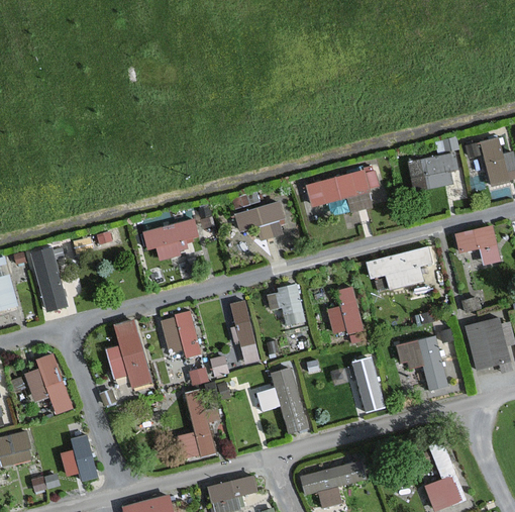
[(514,159),(513,151),(500,155),(496,137),(477,141),(489,188),(514,181),(514,159)]
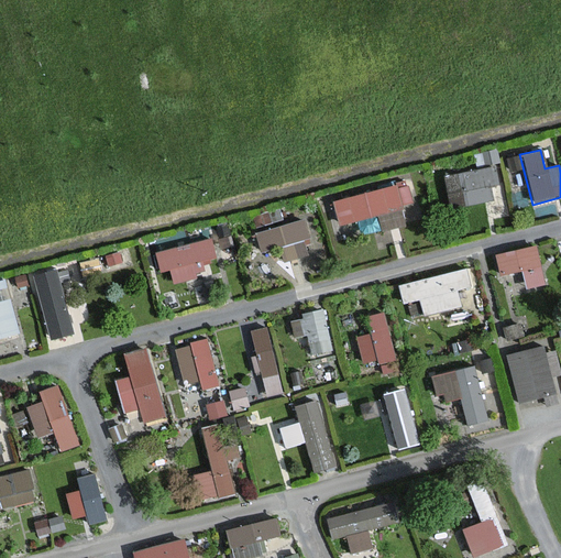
[(492,166),(443,176),(450,209),(498,199),(492,166)]
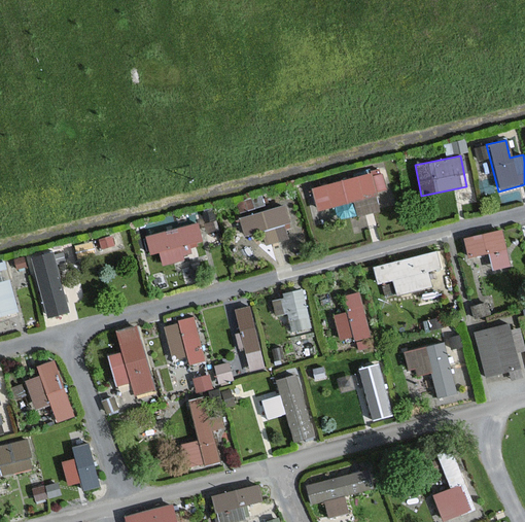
[(374,193),(388,189),(383,170),(309,188),(316,219),(377,205),(374,193)]
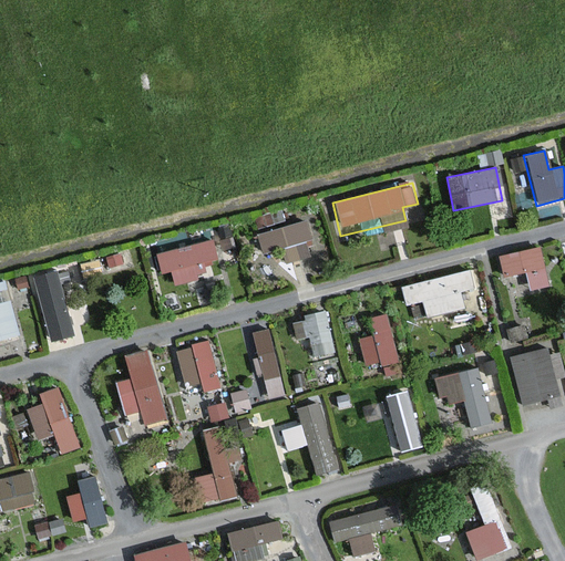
[(255,234),(259,250),(283,243),(287,262),(315,255),(306,220),(255,234)]
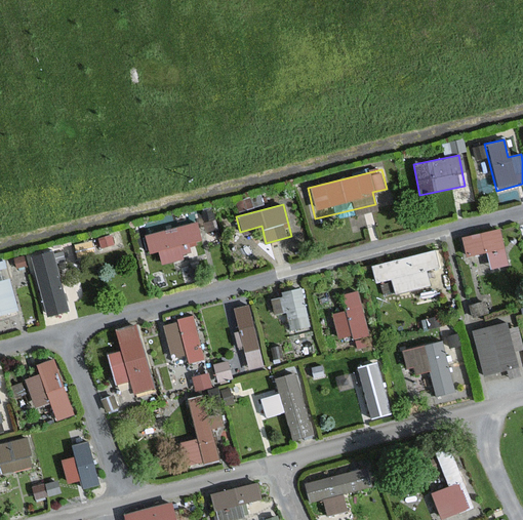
[(198,222),(149,233),(156,266),(187,258),(184,245),(202,241),(198,222)]
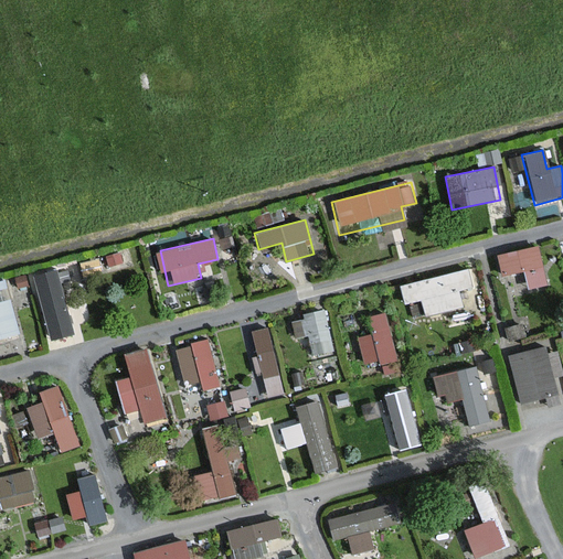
[(499,277),(523,269),(530,291),(550,286),(537,245),(494,258),(499,277)]
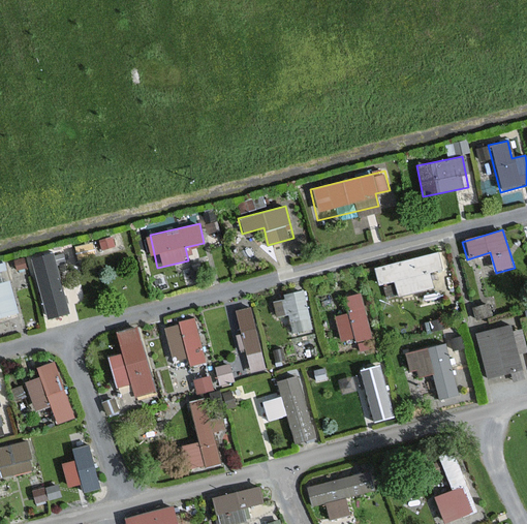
[(43,316),(65,313),(57,252),(34,255),(43,316)]
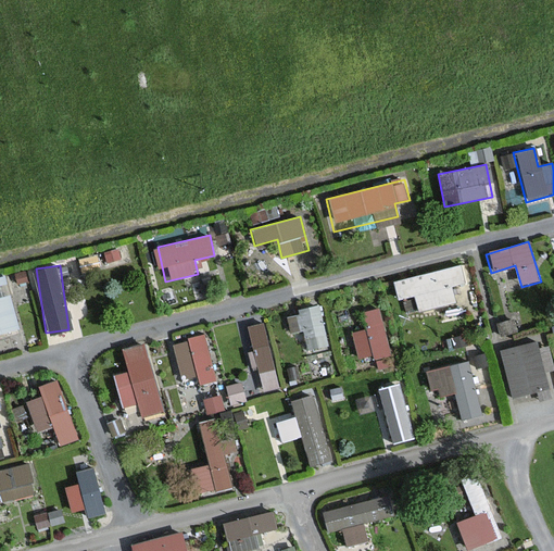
[(392,278),(395,299),(416,296),(418,311),(453,305),(451,286),(465,284),(462,267),(392,278)]
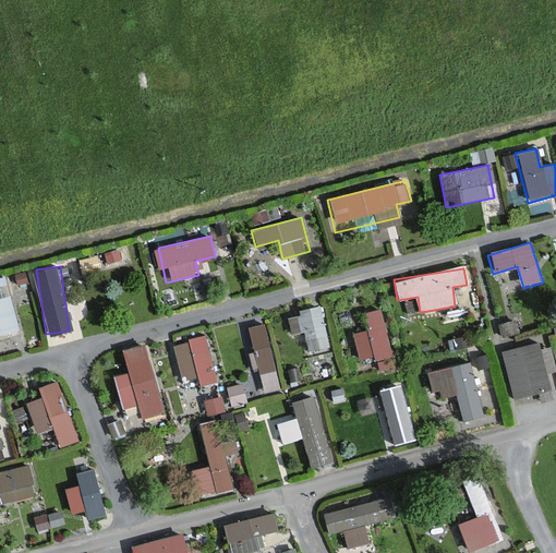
[(8,278),(0,279),(0,337),(19,333),(8,278)]
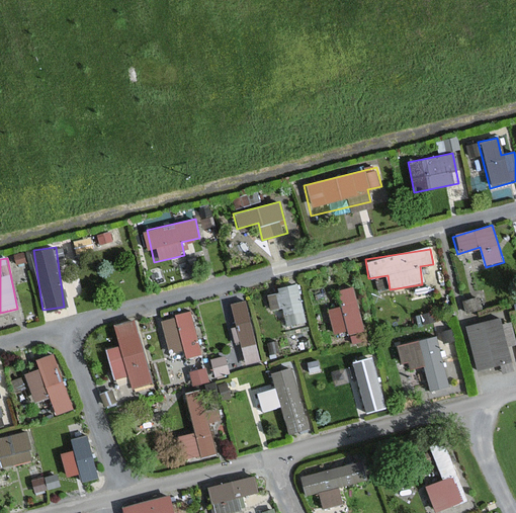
[(299,285),(267,290),(270,310),(281,309),(284,326),(306,322),(299,285)]
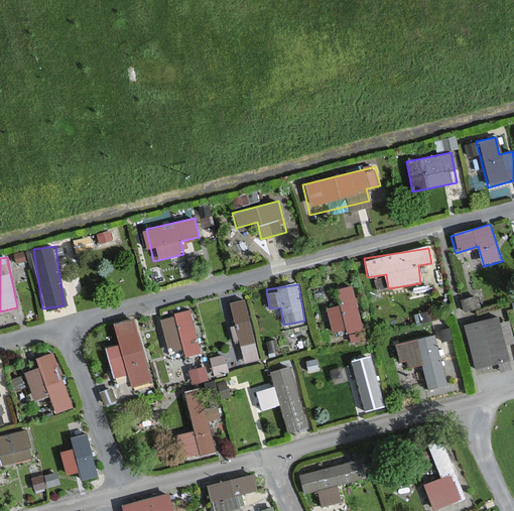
[(342,304),(326,308),(333,336),(364,328),(353,285),(337,289),(342,304)]
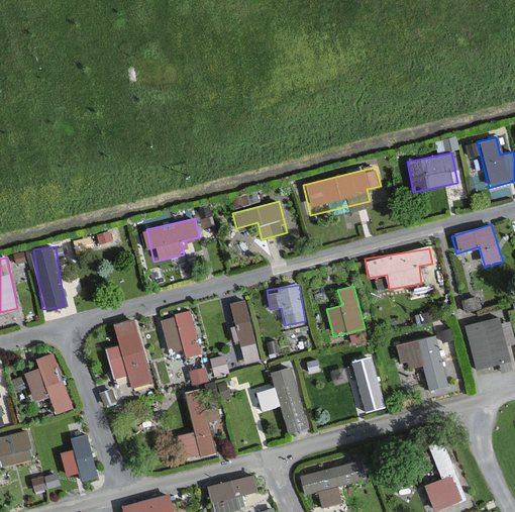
[(230,302),(241,365),(260,362),(248,299),(230,302)]
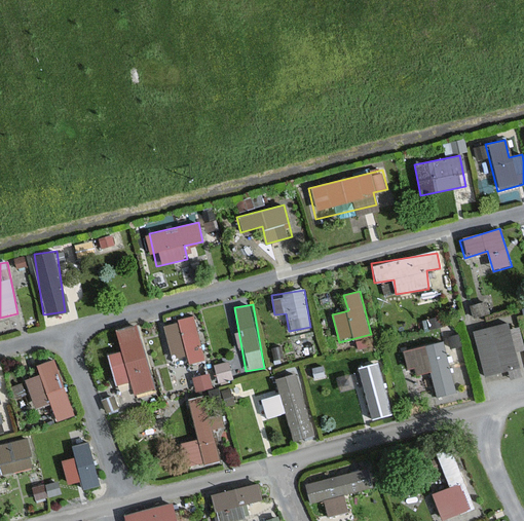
[(192,317),(161,326),(172,358),(185,354),(196,391),(214,385),(192,317)]
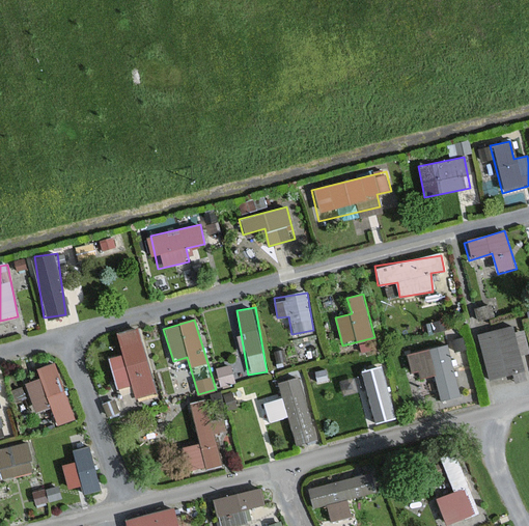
[(477,333),(486,380),(523,372),(512,326),(477,333)]
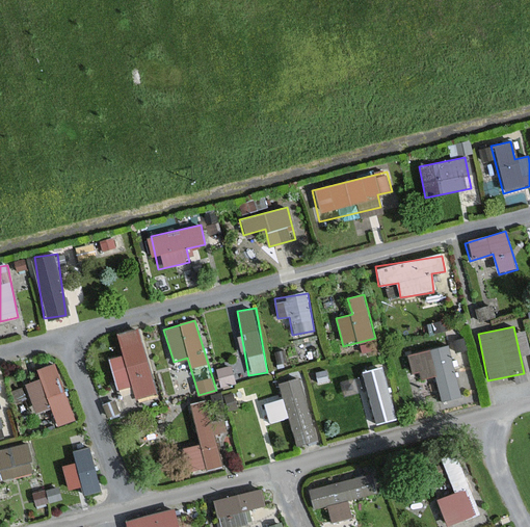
[(106,359),(116,389),(131,385),(137,401),(159,394),(138,327),(114,335),(121,354),(106,359)]
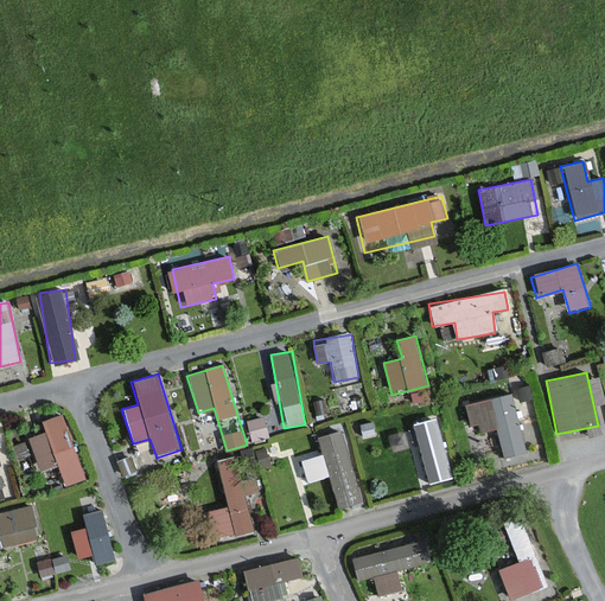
[(467,404),(475,435),(497,430),(504,460),(528,454),(513,392),(467,404)]
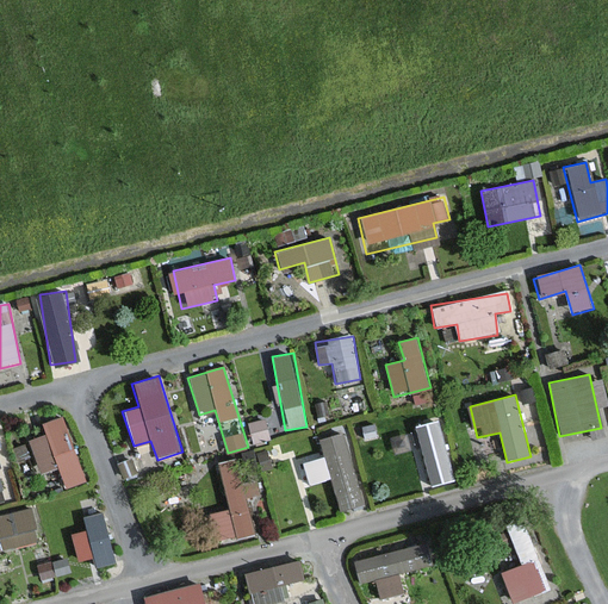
[(422,487),(452,484),(445,419),(415,423),(422,487)]
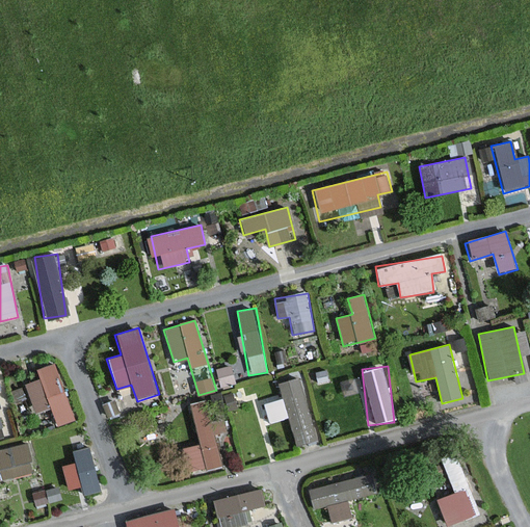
[(215,370),(218,387),(235,384),(232,367),(215,370)]
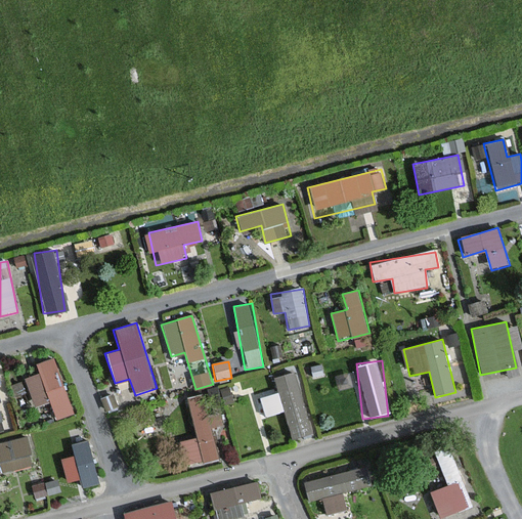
[(32,404),(51,400),(55,419),(71,416),(59,363),(25,371),(32,404)]
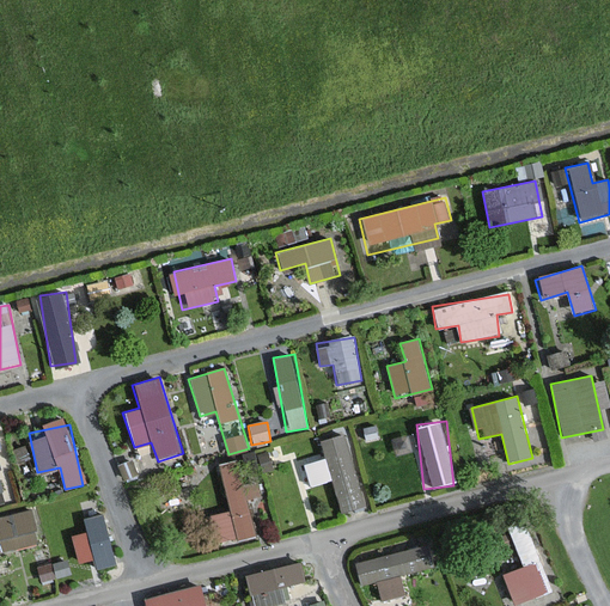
[(325,460),(306,465),(311,487),(333,482),(340,513),(365,507),(348,434),(321,441),(325,460)]
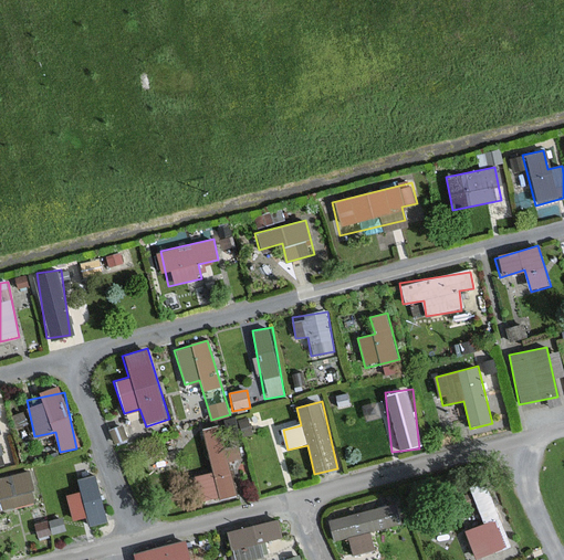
[(211,472),(192,476),(200,505),(241,495),(225,425),(201,431),(211,472)]
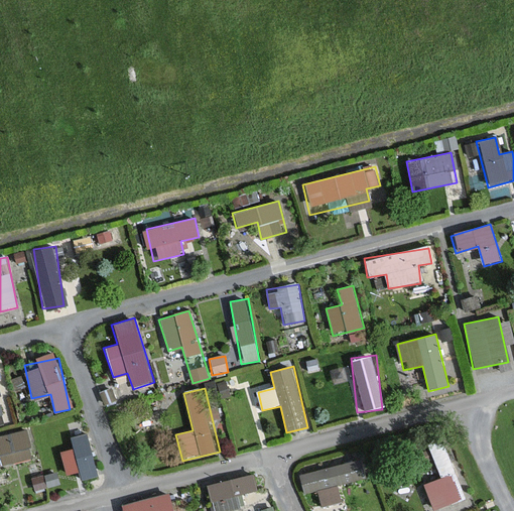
[(28,432),(0,435),(0,455),(1,455),(2,464),(32,460),(28,432)]
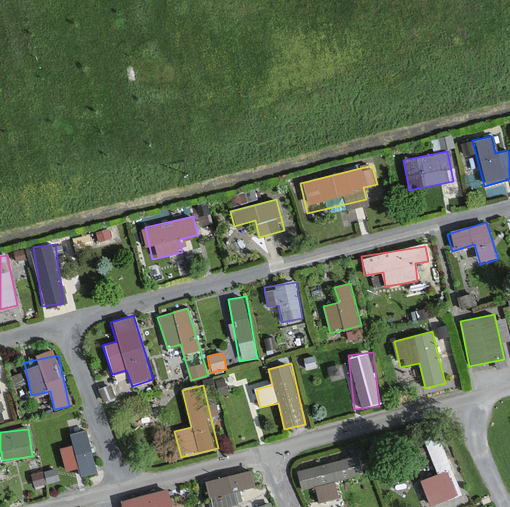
[(62,433),(67,475),(94,472),(89,430),(62,433)]
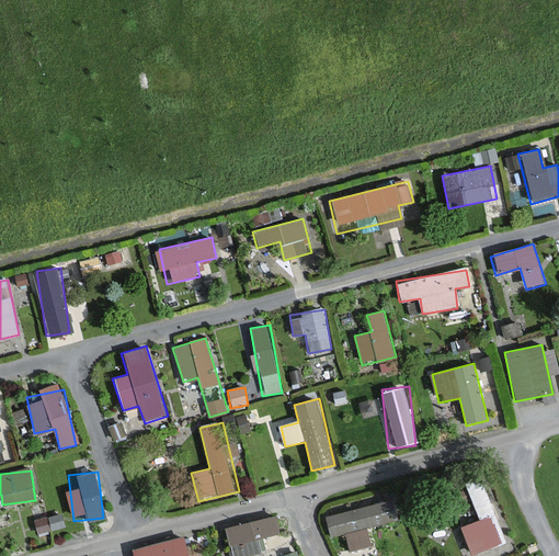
[(475,519),(491,515),(485,480),(468,484),(475,519)]
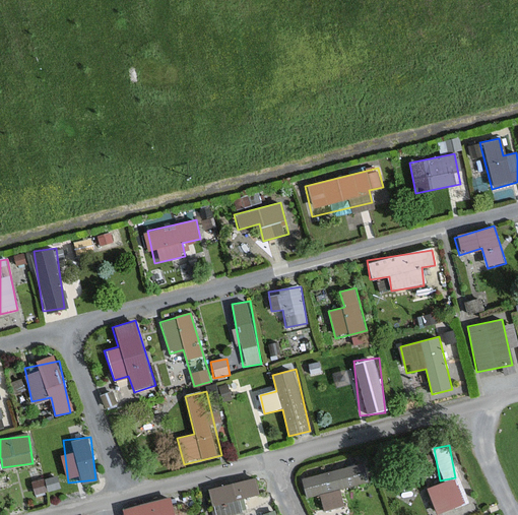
[(319,494),(324,510),(344,505),(340,491),(370,483),(364,460),(300,477),(305,498),(319,494)]
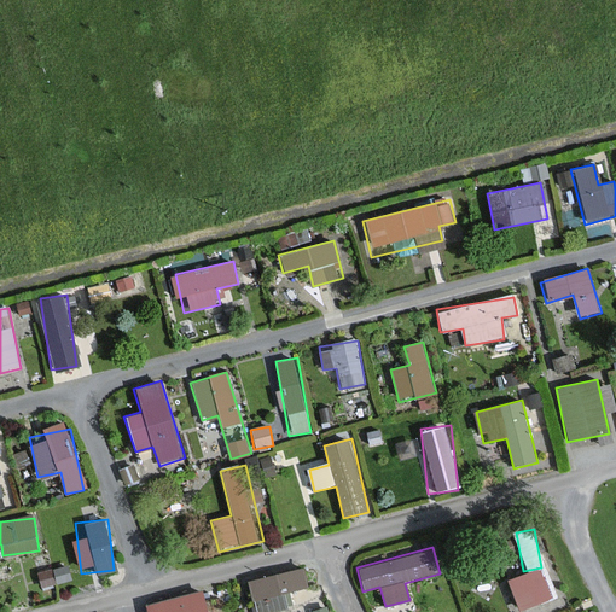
[(283,611),(288,610),(283,590),(307,586),(303,567),(247,580),(254,611),(283,611)]
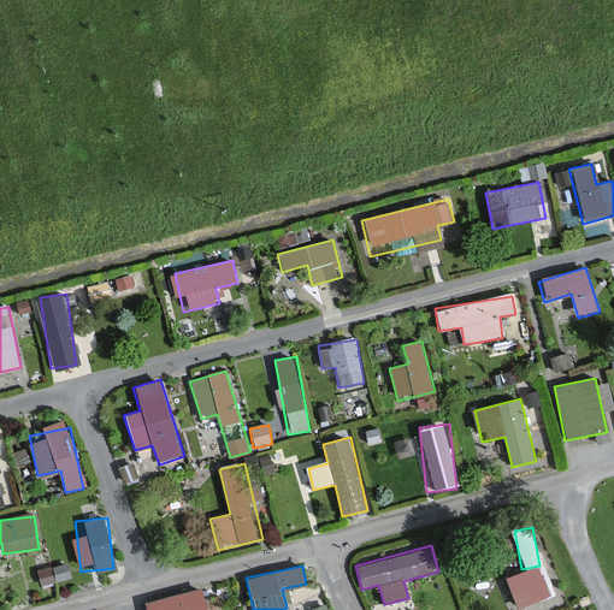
[(543,566),(505,580),(515,609),(519,609),(554,597),(543,566)]
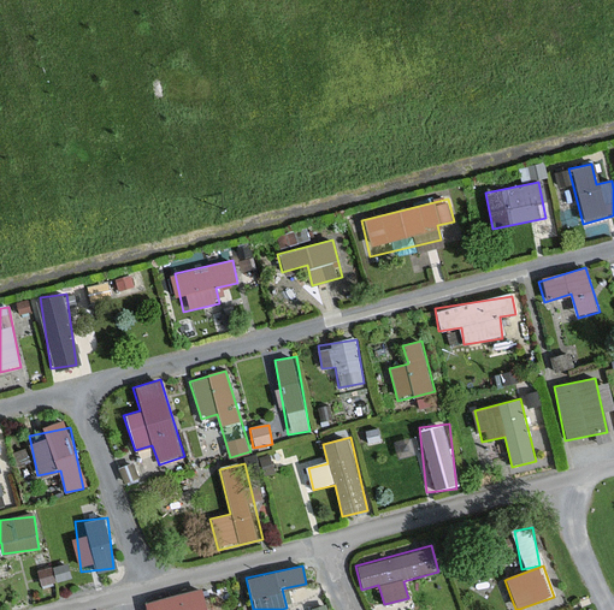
[(205,609),(202,590),(143,600),(145,609),(205,609)]
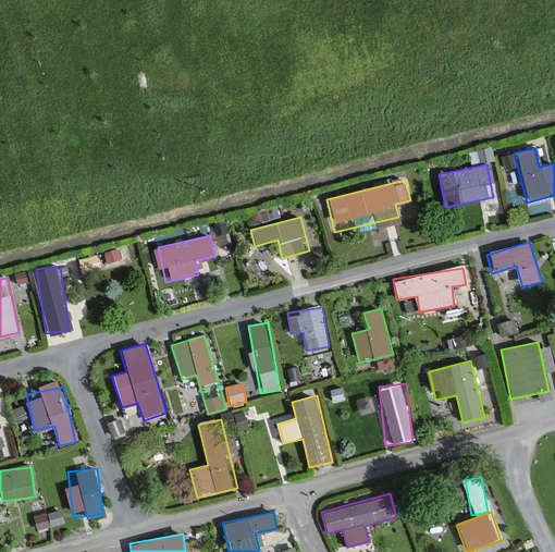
All buildings are outlined.
